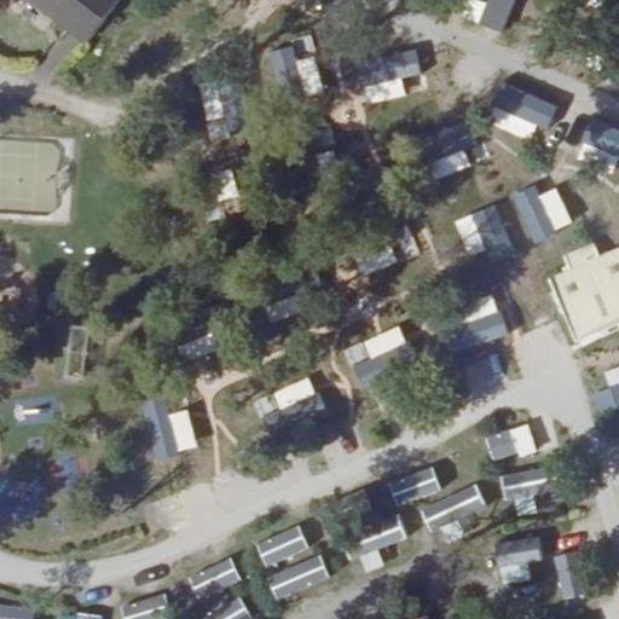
[(35,0),(93,45),(127,0),(35,0)]
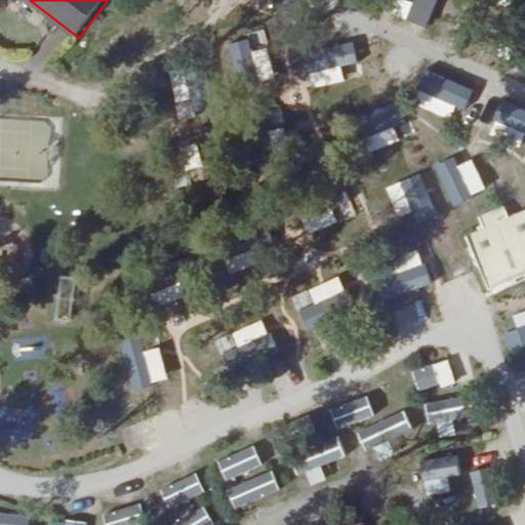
[(500,204),(475,215),(480,228),(462,235),(485,289),(524,272),(524,206),(506,215),(500,204)]
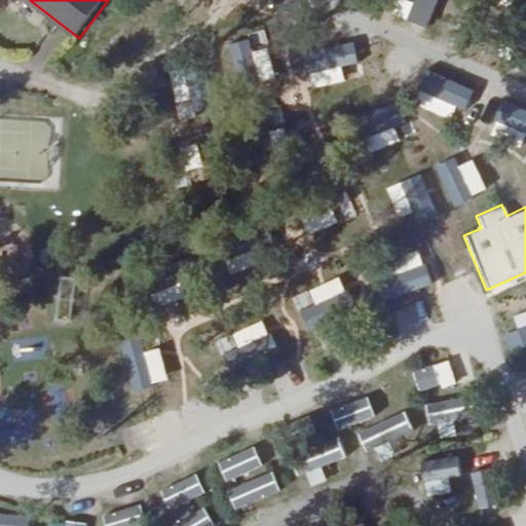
[(291,293),(297,312),(321,305),(314,285),(291,293)]
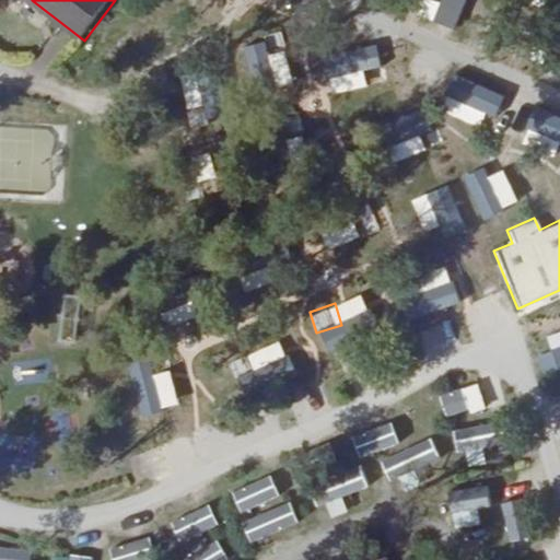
[(34,361),(12,362),(13,383),(35,382),(34,361)]
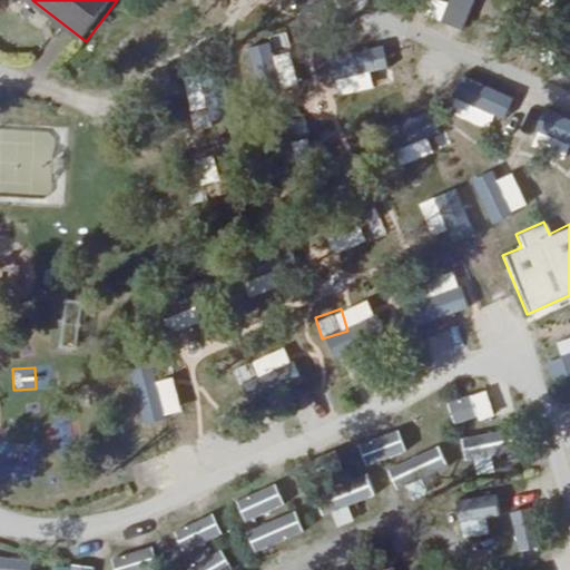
[(451,424),(477,416),(470,393),(444,401),(451,424)]
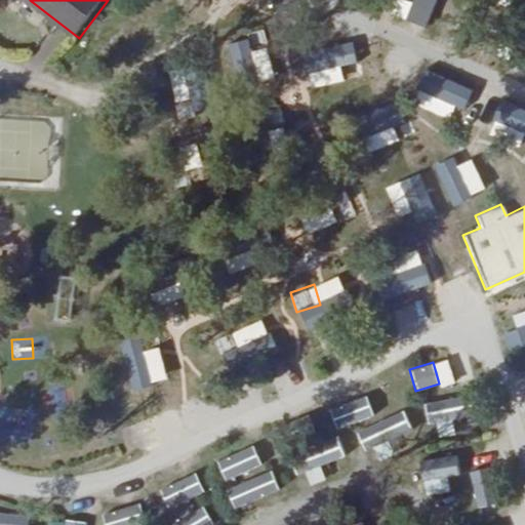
[(433,438),(453,434),(450,419),(470,415),(465,393),(426,401),(433,438)]
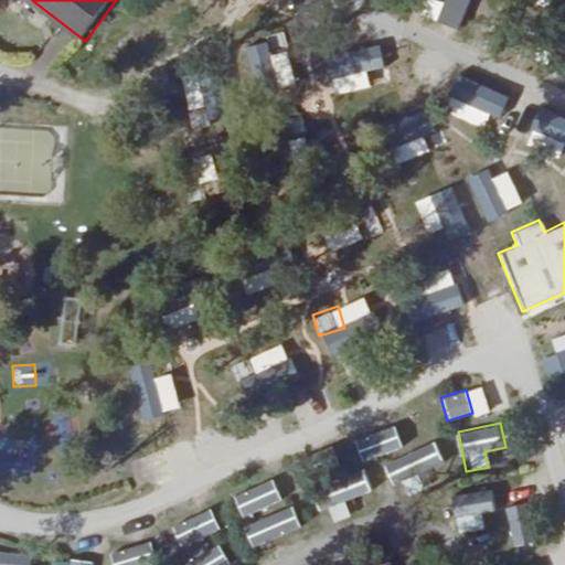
[(361,461),(400,447),(393,425),(353,439),(361,461)]
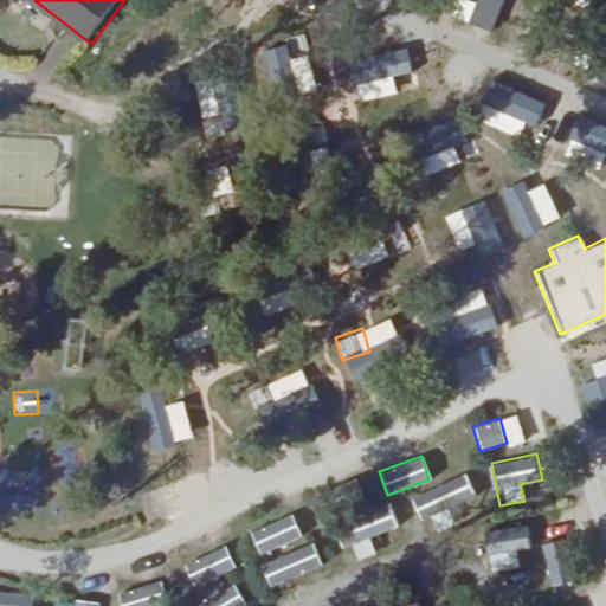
[(466,474),(437,481),(442,502),(471,495),(466,474)]
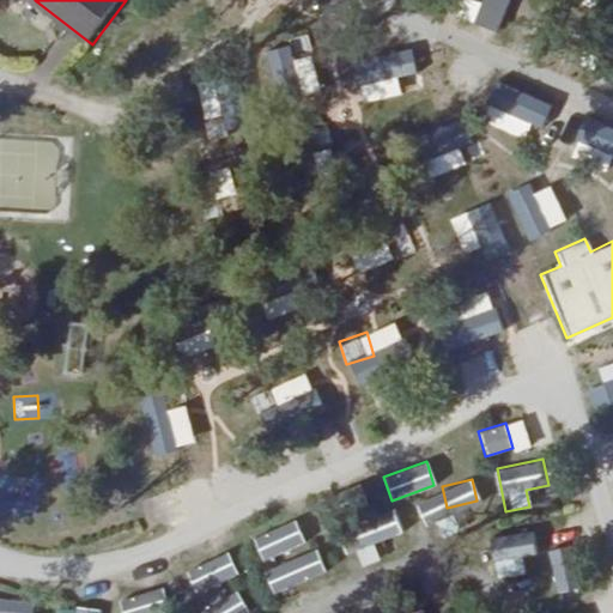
[(352,566),(376,559),(371,542),(400,533),(392,507),(339,525),(352,566)]
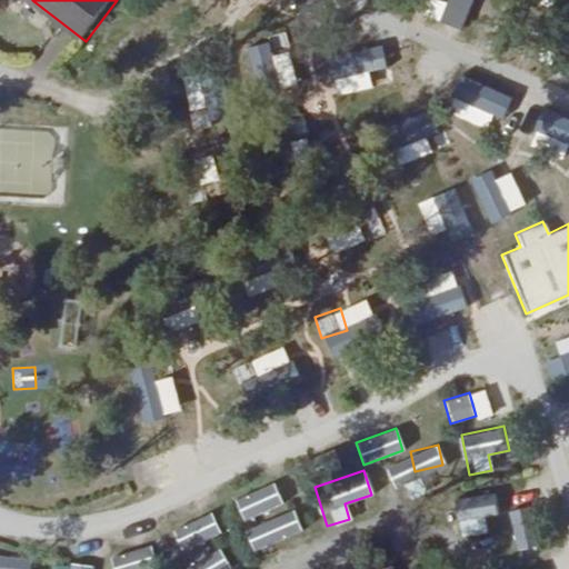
[(272,482),(232,497),(241,520),(281,505),(272,482)]
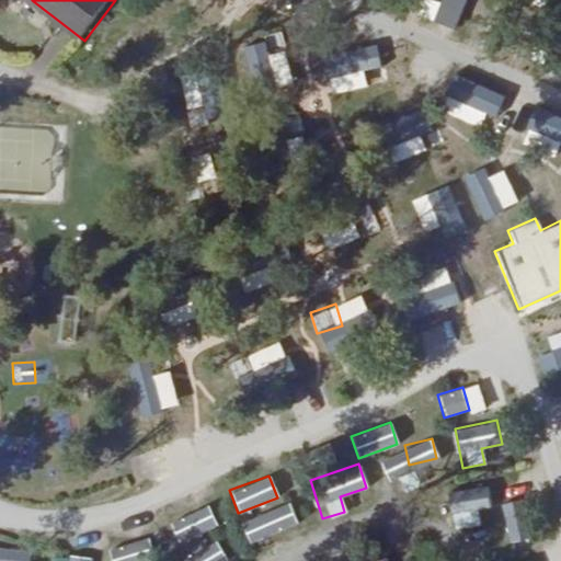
[(448,526),(483,527),(485,488),(450,487),(448,526)]
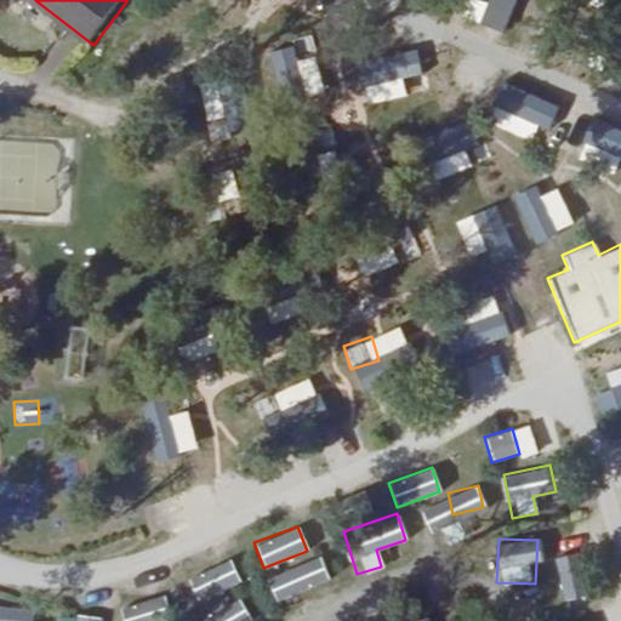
[(295,558),(297,564),(266,577),(277,602),(329,580),(315,550),(295,558)]
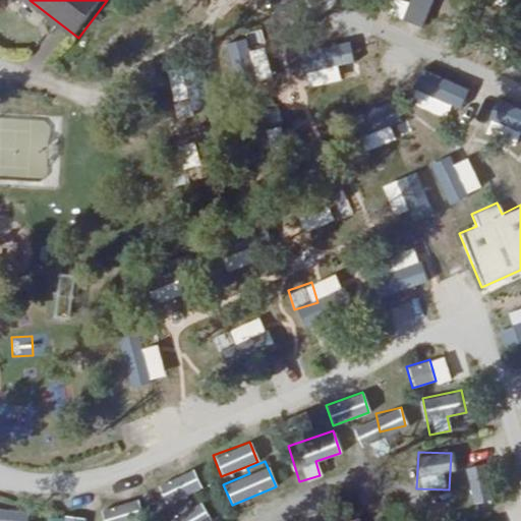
[(486,463),(465,467),(472,503),(495,498),(486,463)]
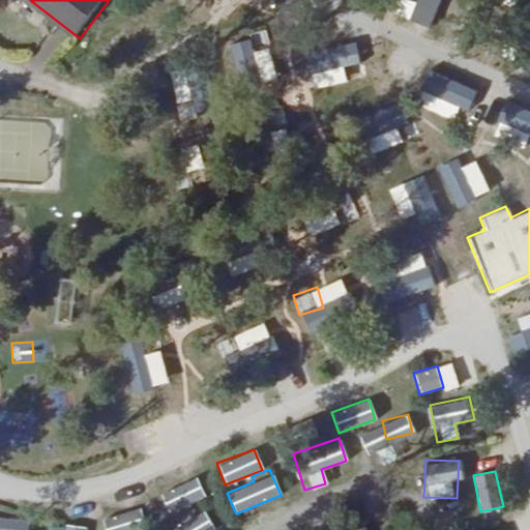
[(168,513),(205,497),(196,475),(158,492),(168,513)]
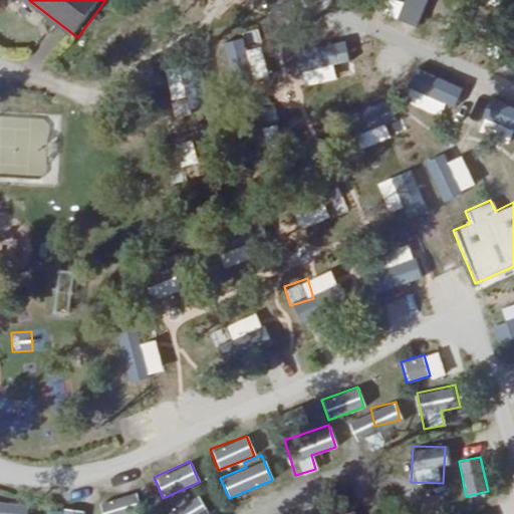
[(132,494),(101,501),(103,513),(127,513),(136,512),(132,494)]
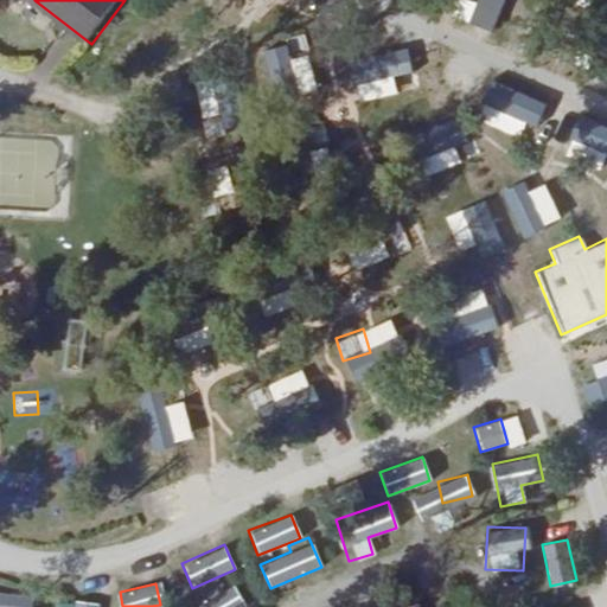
[(185,606),(244,606),(235,585),(185,606)]
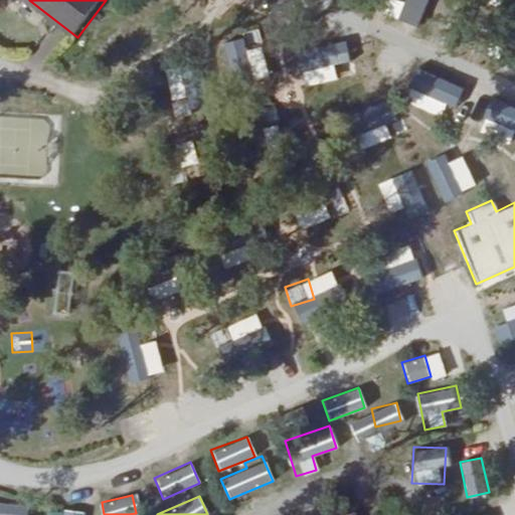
[(0,499),(0,514),(24,514),(26,505),(0,499)]
